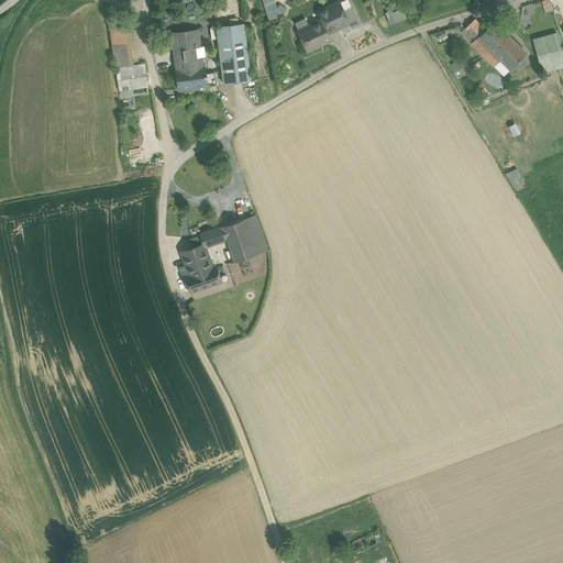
[(262,0),(268,18),(286,12),(283,2),(277,4),(275,0),(262,0)]
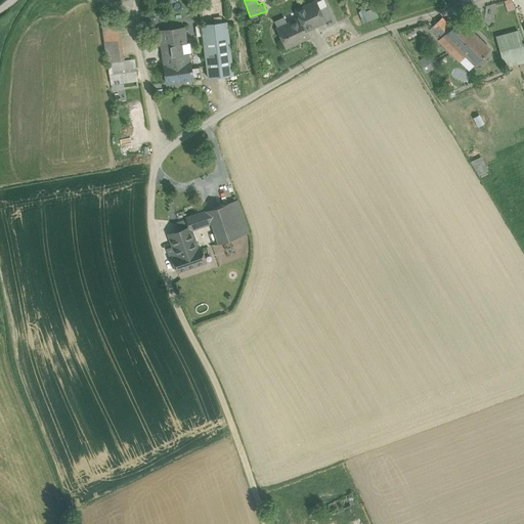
[(316,2),(297,11),(300,18),(301,18),(306,29),(323,20),(326,27),(335,23),(326,6),(319,9),(316,2)]
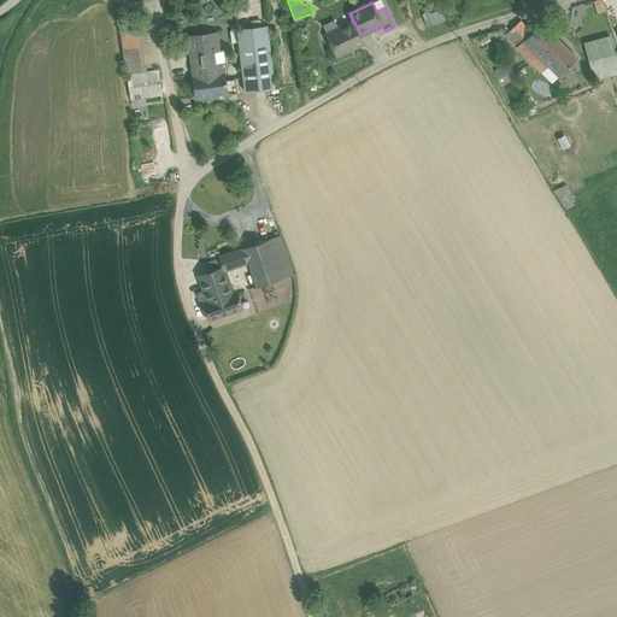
[(441,7),(423,12),(425,24),(444,21),(441,7)]
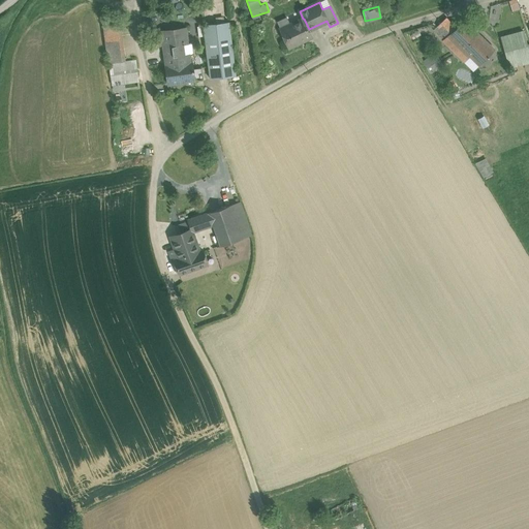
[(303,19),(280,30),(288,47),(312,36),(309,29),(304,19),(303,19)]
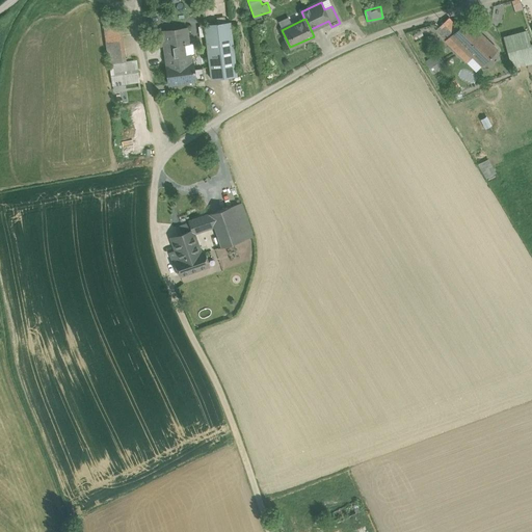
[(121,21),(104,23),(109,63),(127,60),(121,21)]
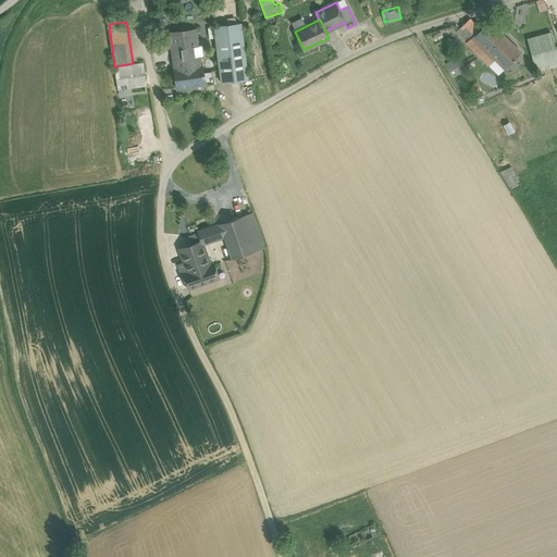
[(477,34),(467,22),(457,31),(468,42),(471,39),(477,34)]
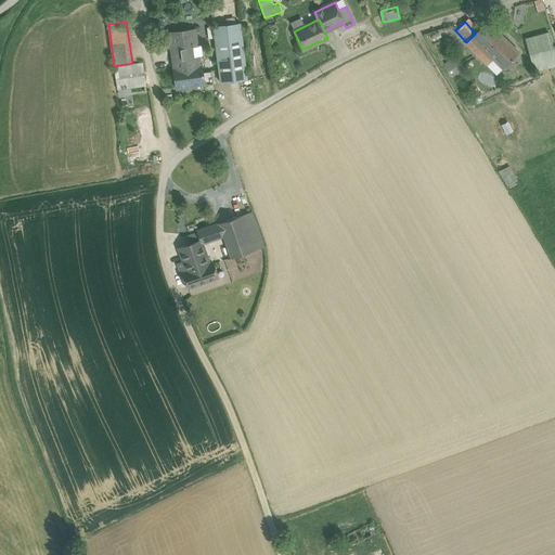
[(517,52),(487,22),(475,34),(469,39),(470,41),(481,52),(485,49),(490,55),(503,67),(517,52)]
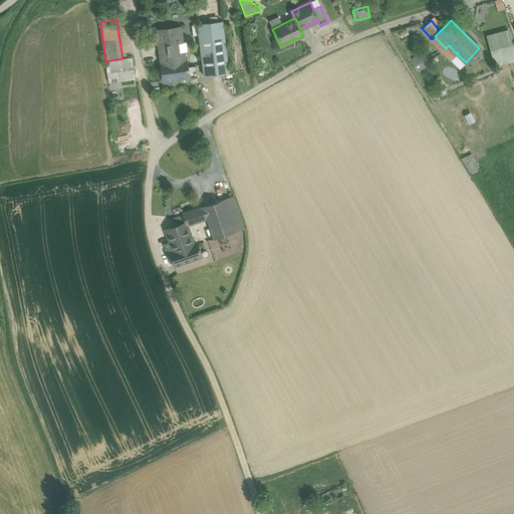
[(223,21),(198,24),(204,75),(229,72),(223,21)]
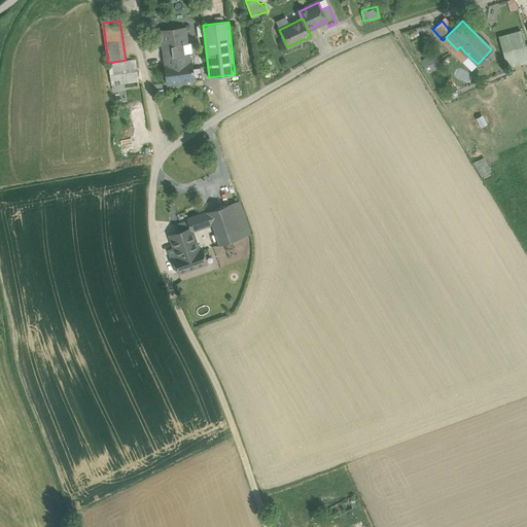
[(185,27),(162,30),(166,64),(189,61),(185,27)]
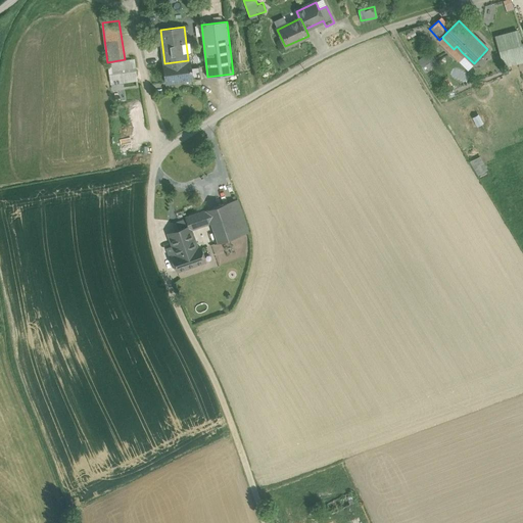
[(454,49),(443,39),(440,42),(457,57),(462,52),(457,46),(454,49)]
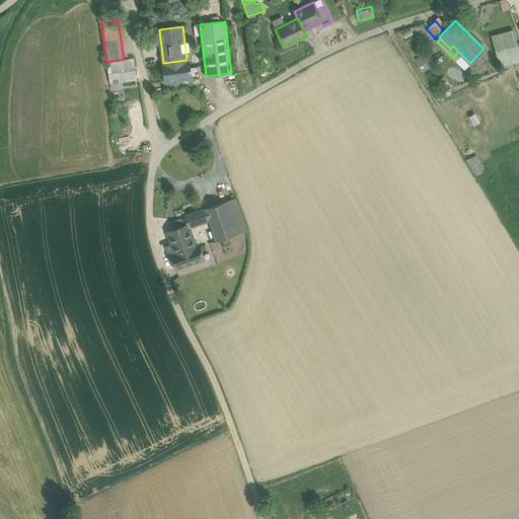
[(518,53),(517,45),(496,51),(500,64),(518,58),(518,53)]
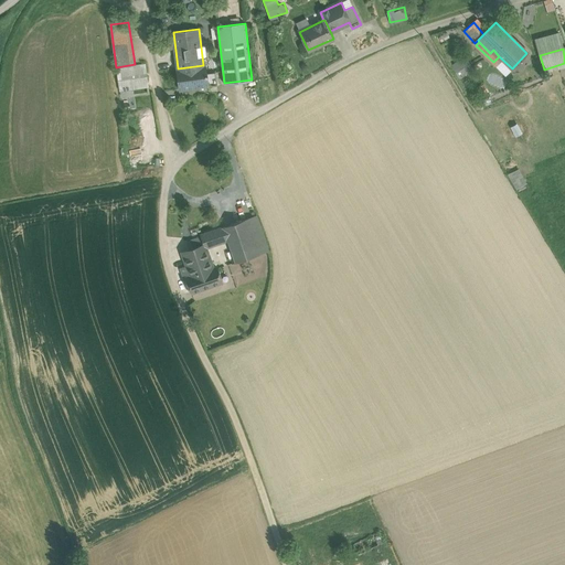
[(468,73),(460,61),(452,66),(459,78),(468,73)]
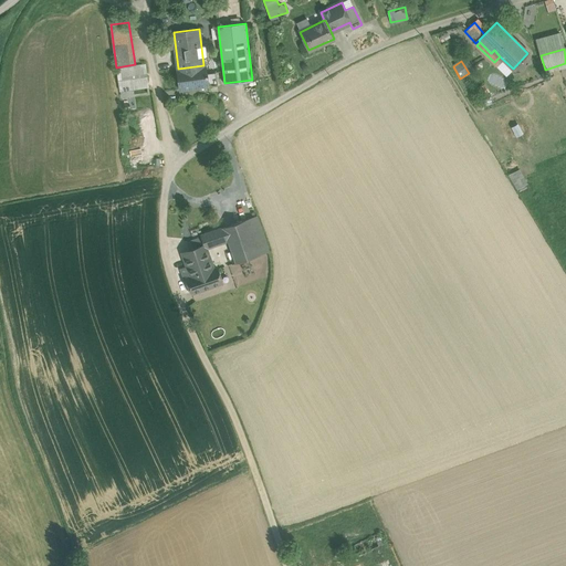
[(116,67),(119,92),(148,87),(145,63),(135,64),(116,67)]
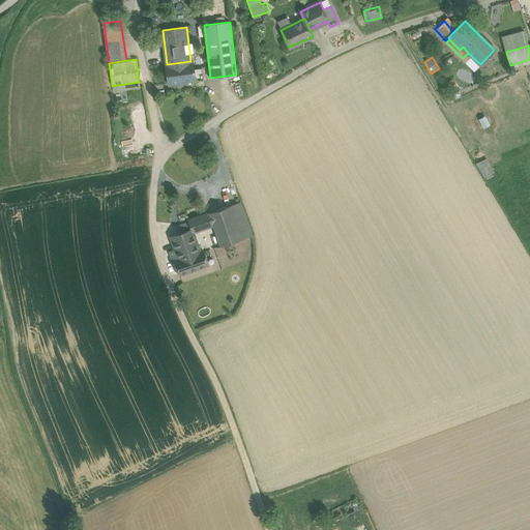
[(167,64),(166,64),(169,84),(195,80),(194,68),(193,61),(190,61),(167,64)]
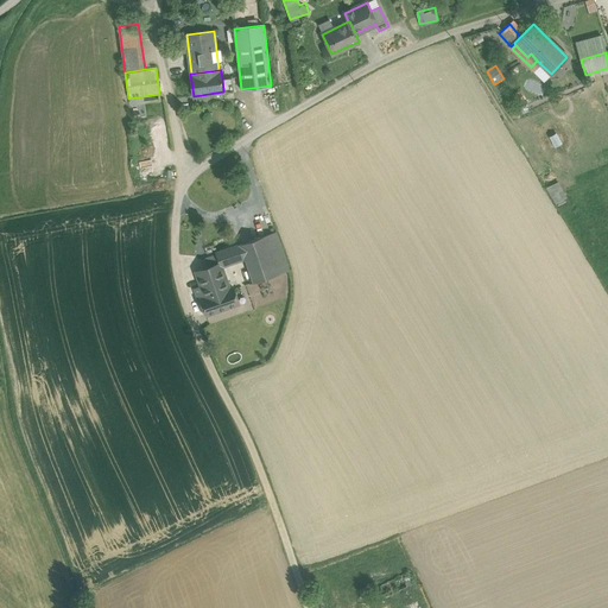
[(232,77),(222,78),(223,92),(233,90),(232,77)]
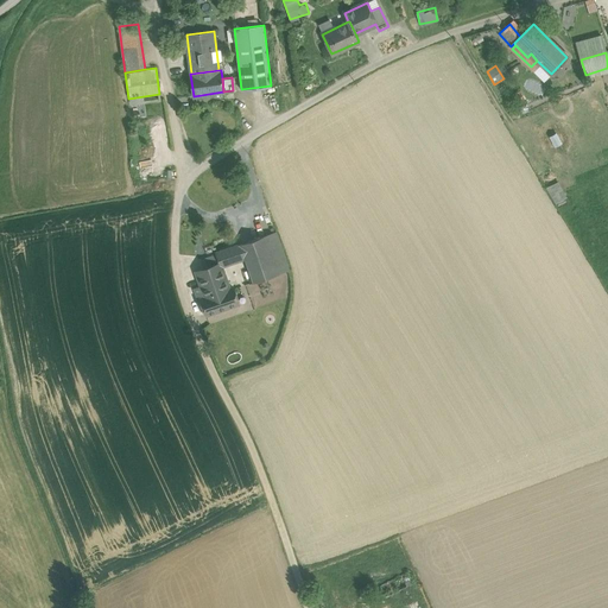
[(558,181),(545,187),(555,203),(567,197),(558,181)]
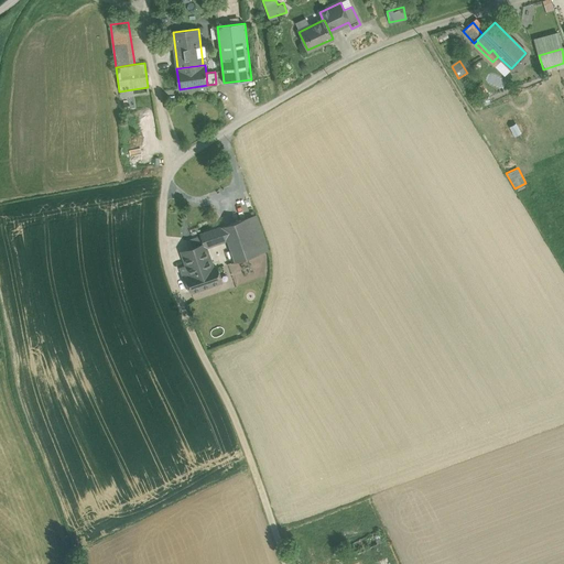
[(256,215),(220,227),(226,241),(234,262),(268,250),(256,215)]
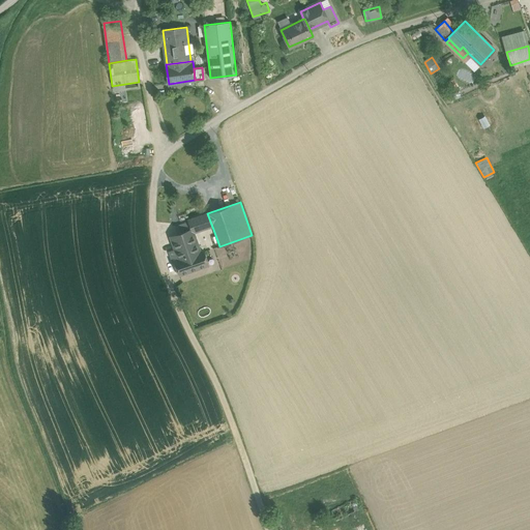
[(207,214),(188,221),(188,223),(190,229),(194,228),(195,233),(212,227),(207,214)]
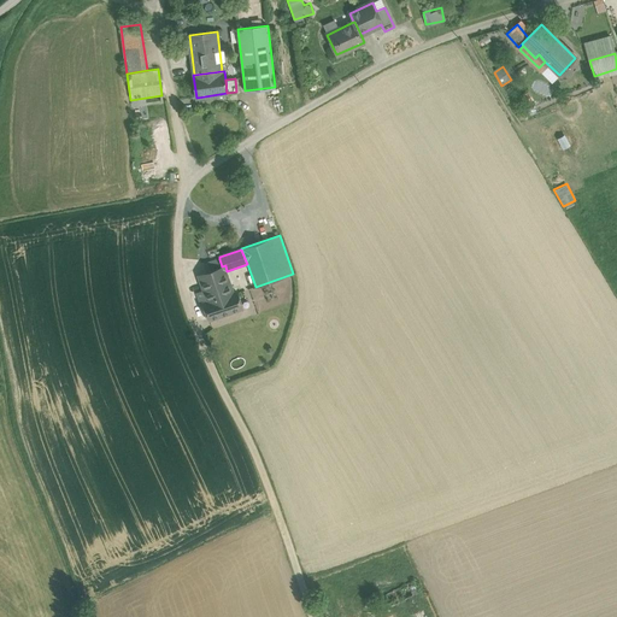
[(219,259),(206,264),(209,271),(217,268),(222,266),(219,259)]
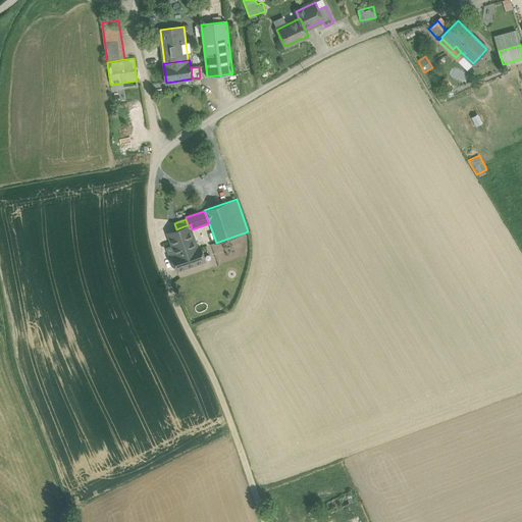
[(188,225),(184,226),(187,235),(192,250),(193,249),(198,247),(192,229),(191,224),(188,225)]
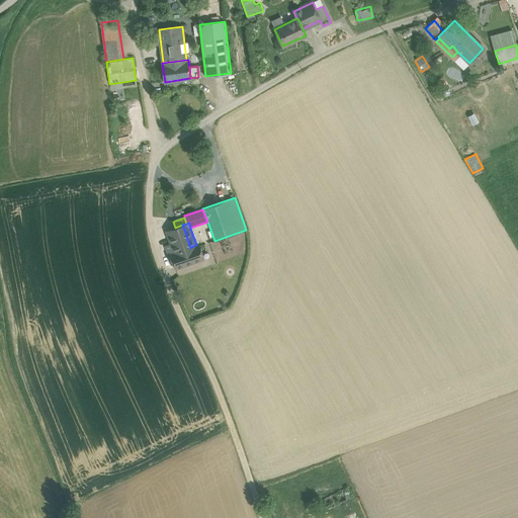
[(175,228),(164,232),(166,239),(185,233),(182,225),(175,228)]
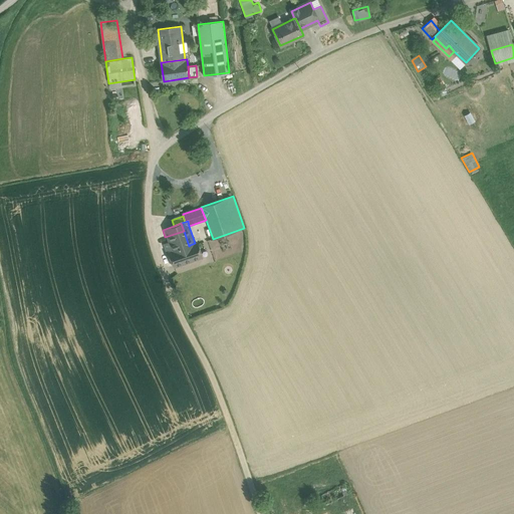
[(184,231),(165,237),(167,243),(171,252),(189,246),(184,231)]
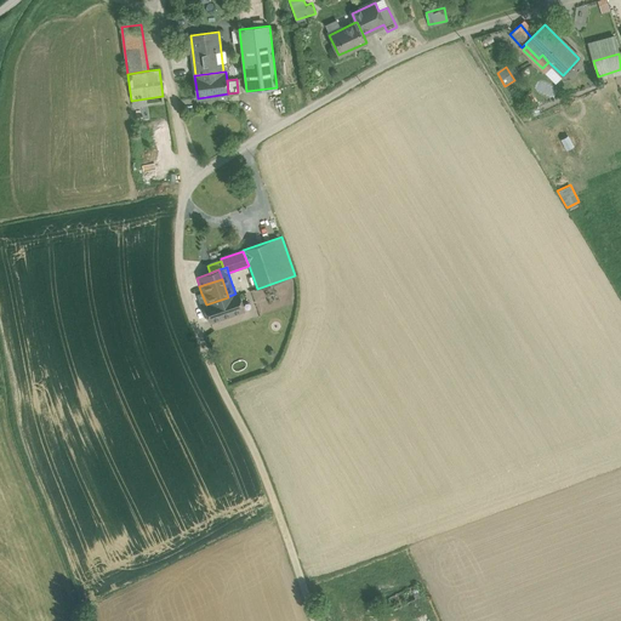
[(206,305),(204,305),(210,320),(235,312),(229,296),(228,297),(206,305)]
